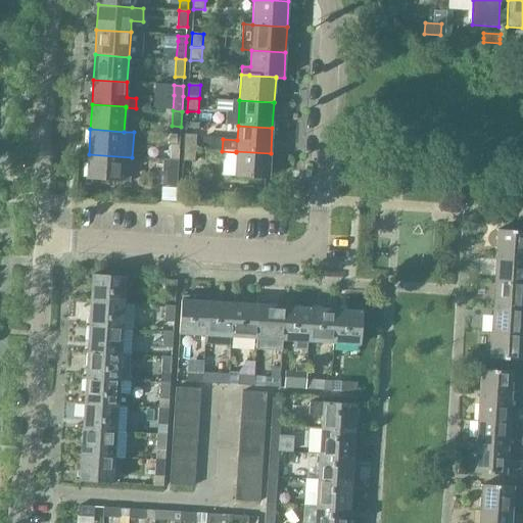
[(186,136),(185,149),(196,149),(196,136),(186,136)]
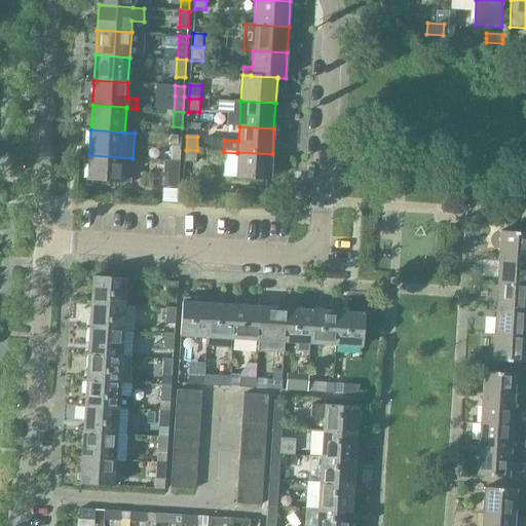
[(172,146),(171,161),(180,162),(181,147),(172,146)]
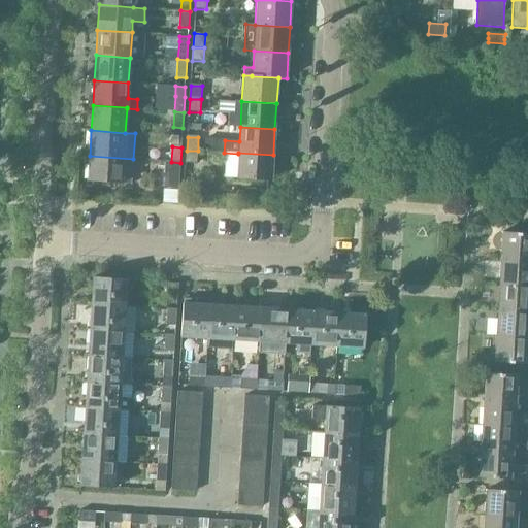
[(198,151),(187,151),(186,164),(197,164),(198,151)]
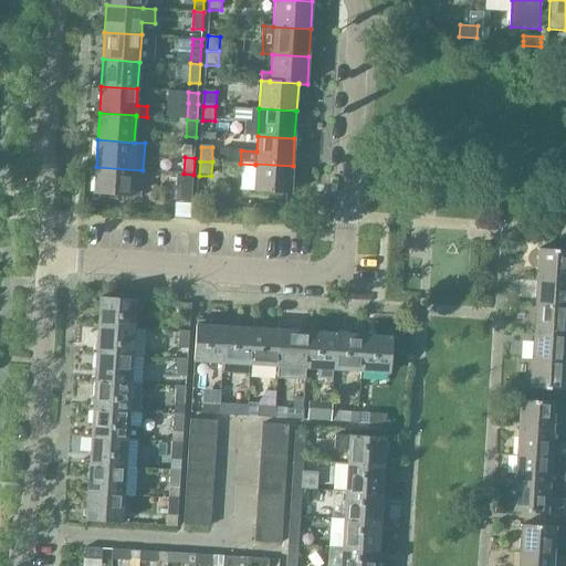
[(293,166),(255,164),(254,192),(291,195),(293,166)]
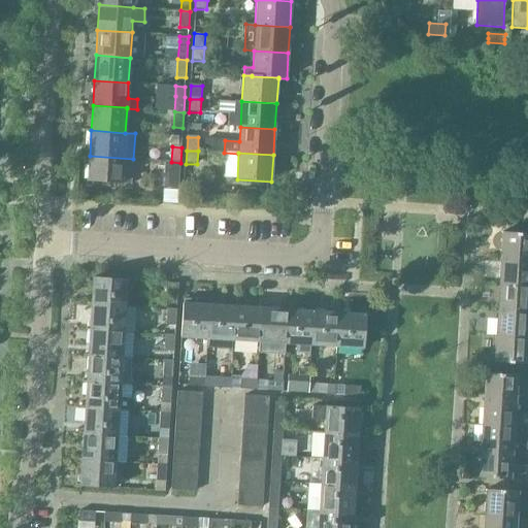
[(133,159),(90,156),(88,182),(132,185),(133,159)]
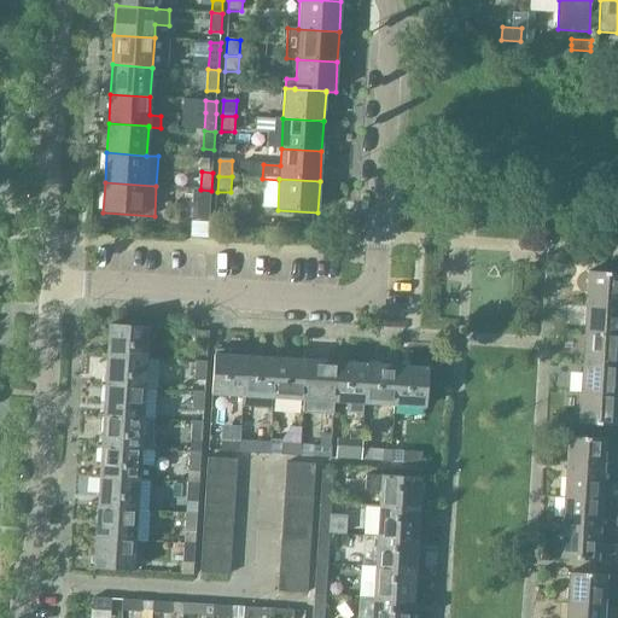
[(193,190),(191,221),(209,222),(210,209),(211,191),(200,190),(193,190)]
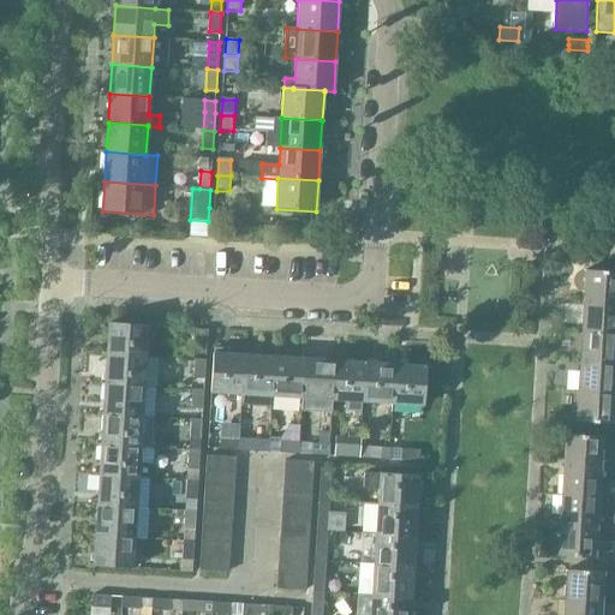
[(614,272),(585,270),(584,300),(614,303),(614,272)]
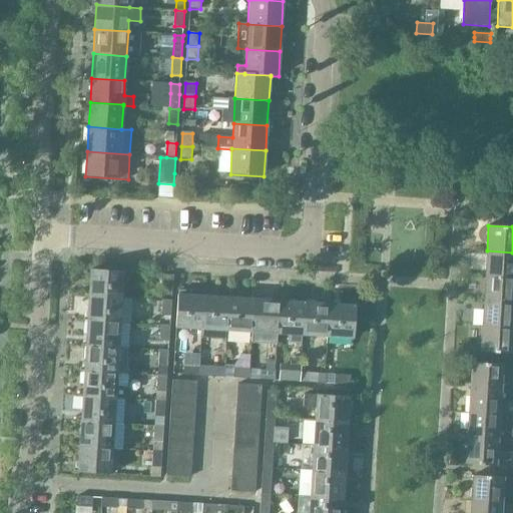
[(512,252),(487,250),(485,277),(512,278),(512,252)]
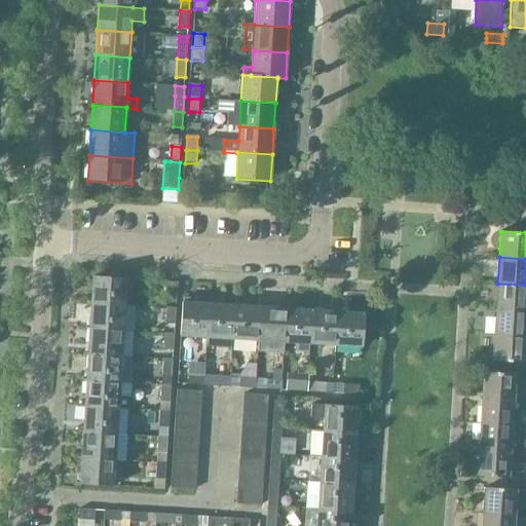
[(92,276),(91,303),(124,305),(126,279),(92,276)]
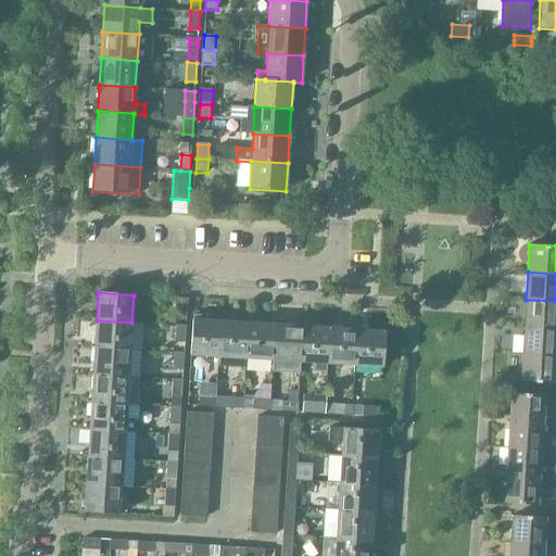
[(188,299),(178,298),(177,315),(187,315),(188,299)]
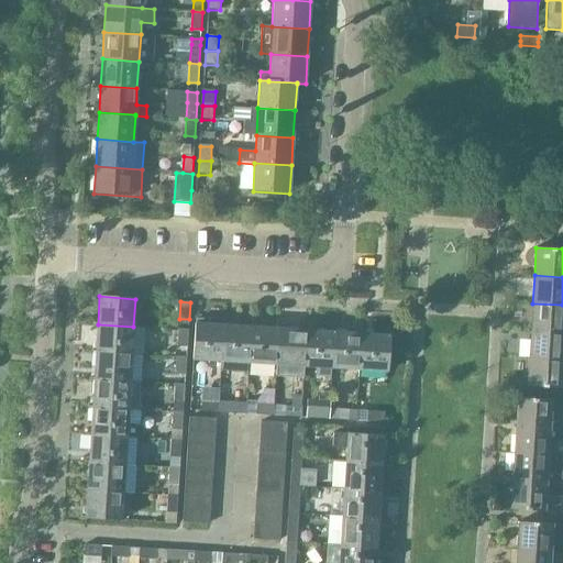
[(562,305),(532,304),(531,331),(562,332),(562,305)]
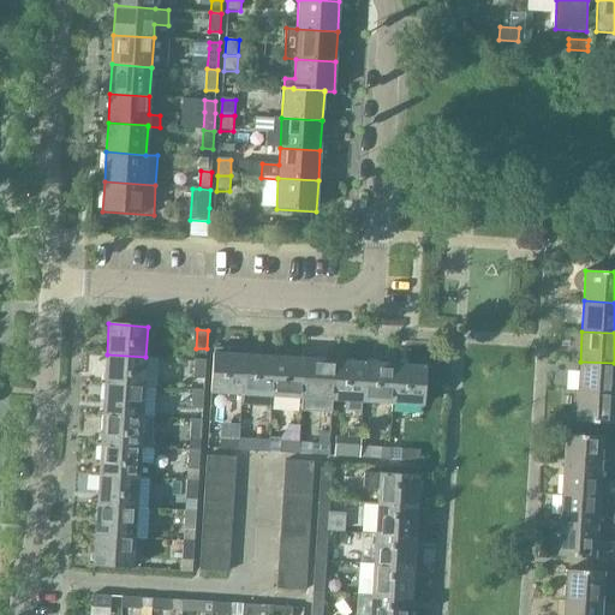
[(210,393),(242,394),(244,352),(242,348),(228,347),(225,350),(225,354),(213,353),(210,393)]
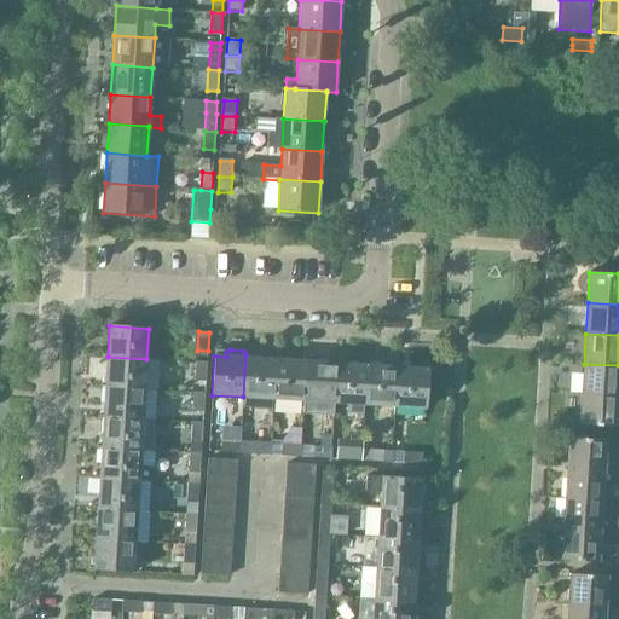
[(273,409),(273,399),(276,359),(259,359),(259,353),(246,352),(246,354),(243,397),(243,406),(273,409)]
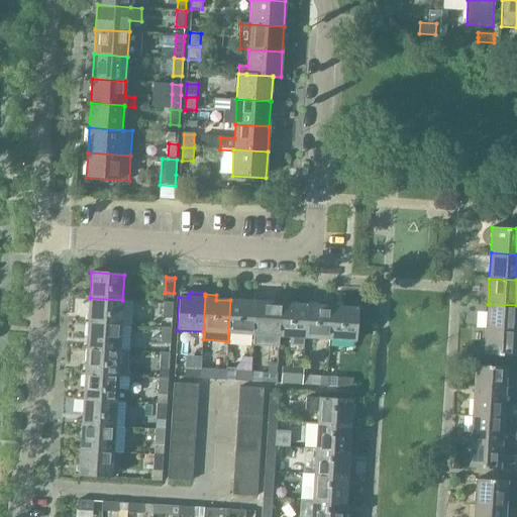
[(90,298),(88,323),(121,325),(122,300),(90,298)]
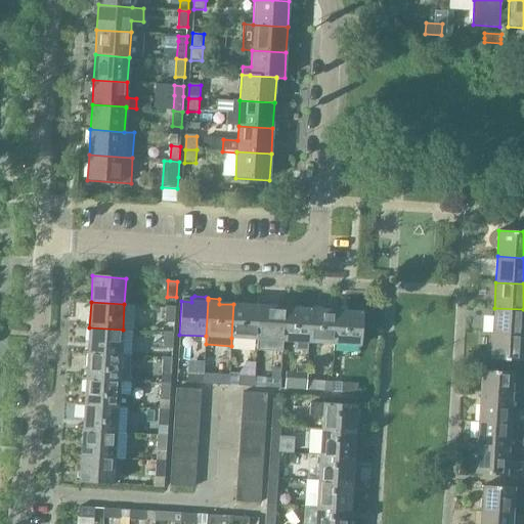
[(231,338),(257,340),(259,306),(233,304),(231,338)]
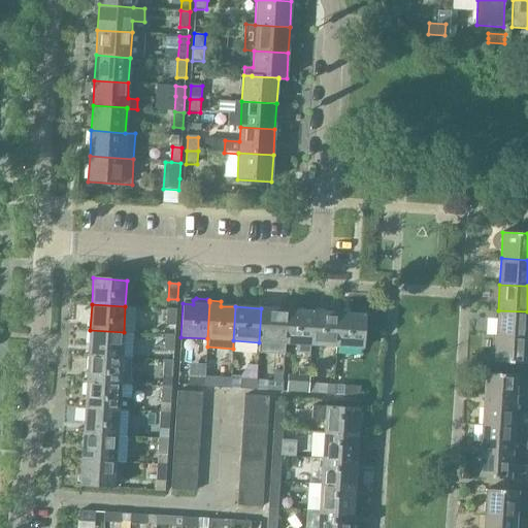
[(166,325),(176,326),(177,309),(168,308),(166,325)]
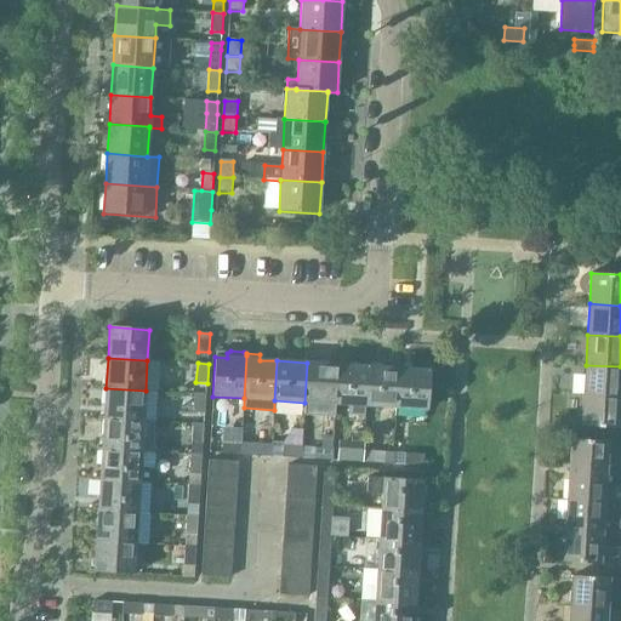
[(305,403),(335,404),(337,364),(307,363),(305,403)]
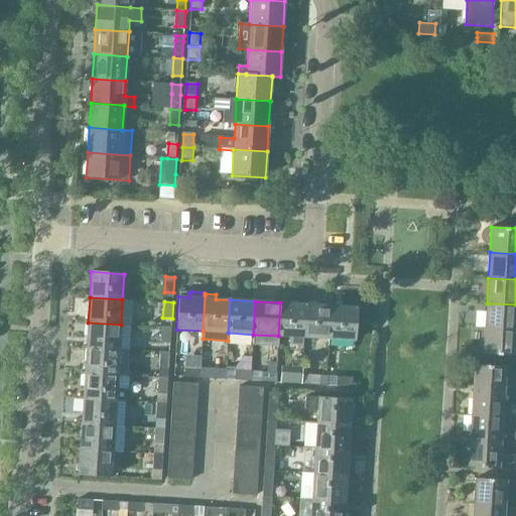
[(278,336),(304,338),(306,304),(280,302),(278,336)]
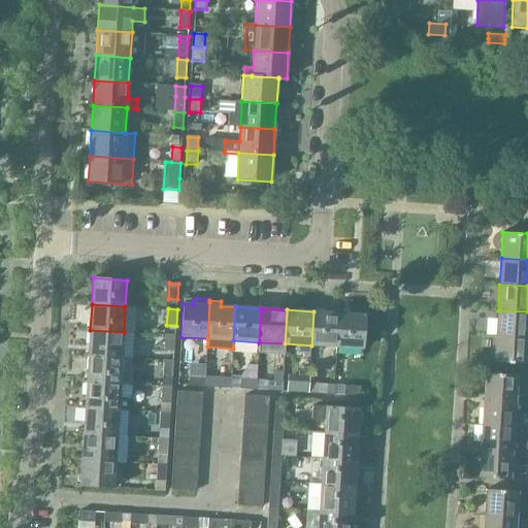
[(527,311),(498,310),(496,336),(527,338),(527,311)]
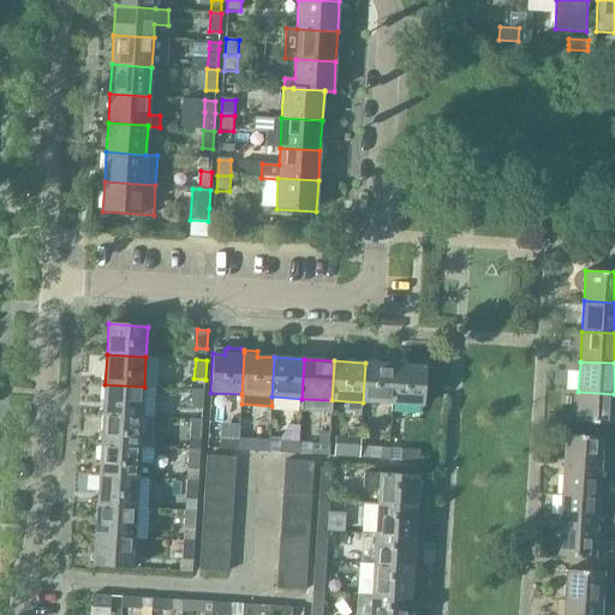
[(363,402),(393,404),(395,365),(365,363),(363,402)]
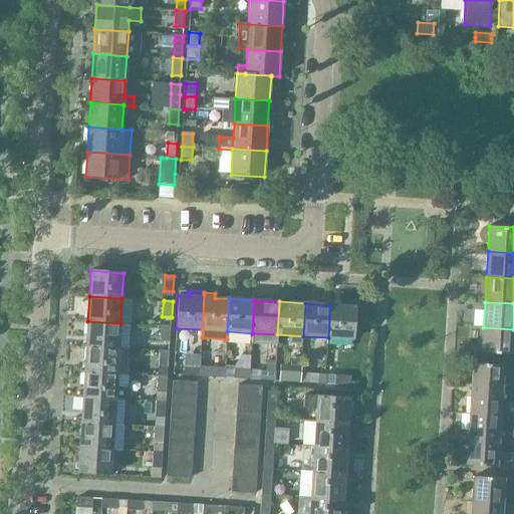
[(330,305),(328,337),(354,339),(356,306),(330,305)]
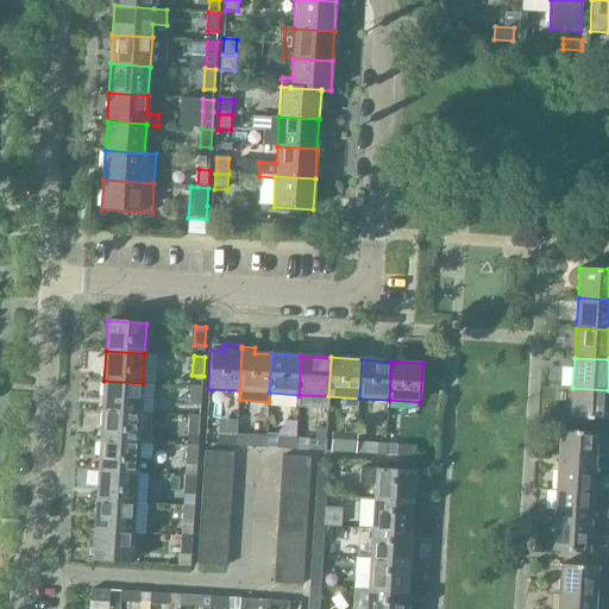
[(104,381),(102,410),(140,413),(143,383),(104,381)]
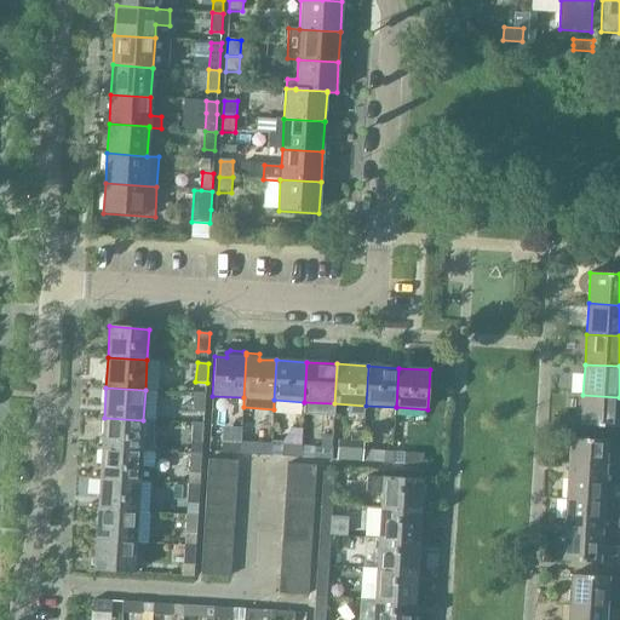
[(194,412),(205,413),(206,394),(195,394),(194,412)]
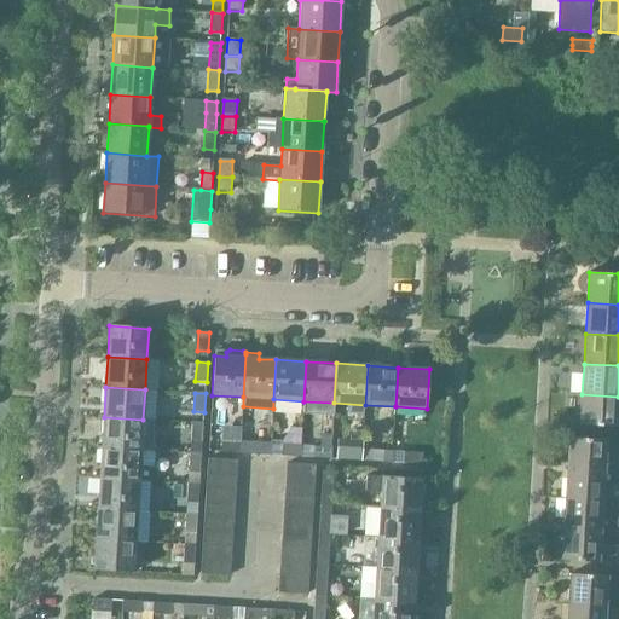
[(618,397),(582,394),(579,426),(618,427),(618,397)]
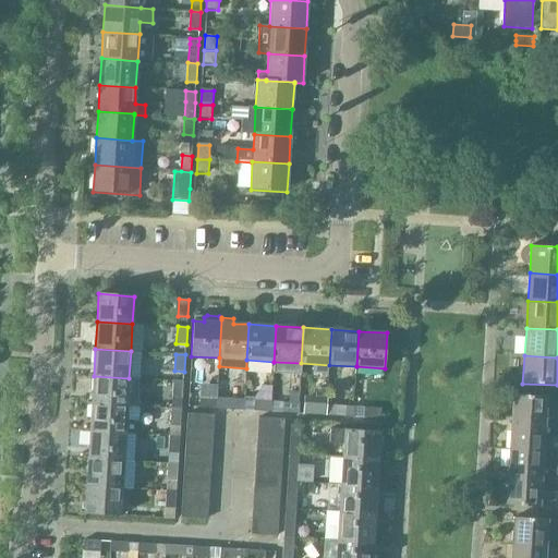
[(92,403),(128,405),(137,407),(140,379),(129,378),(94,376),(92,403)]
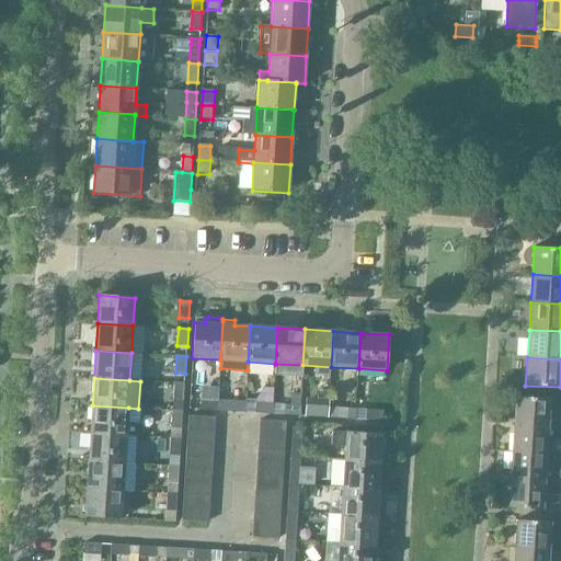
[(173,401),(183,401),(184,384),(174,384),(173,401)]
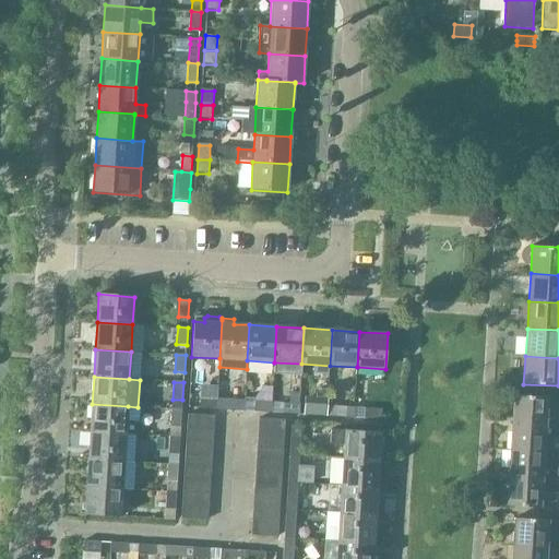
[(513,395),(512,424),(558,426),(558,414),(552,414),(554,399),(549,397),(513,395)]
